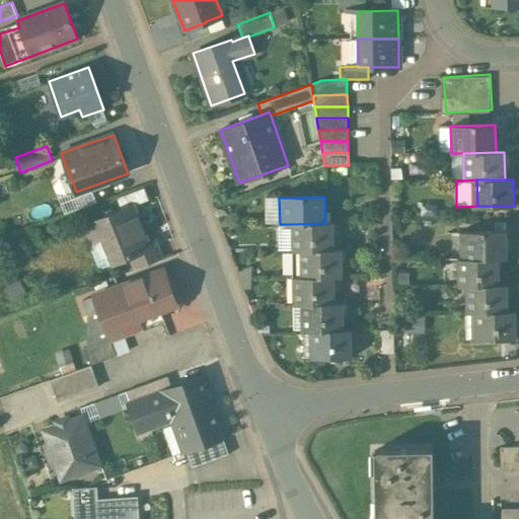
[(132,205),(86,222),(92,241),(105,236),(115,263),(132,256),(132,254),(148,248),(132,205)]
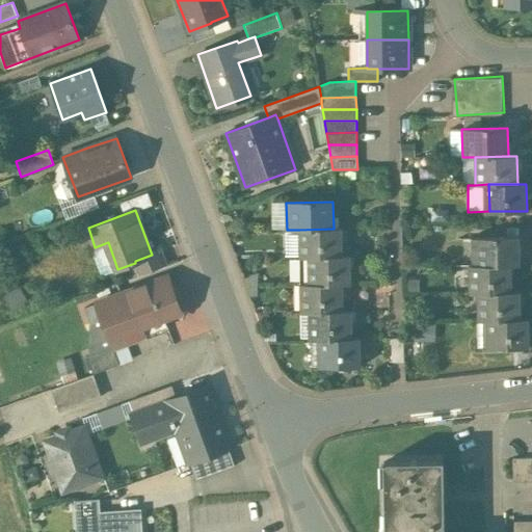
[(334,229),(299,230),(299,257),(308,257),(342,257),(342,229),(334,229)]
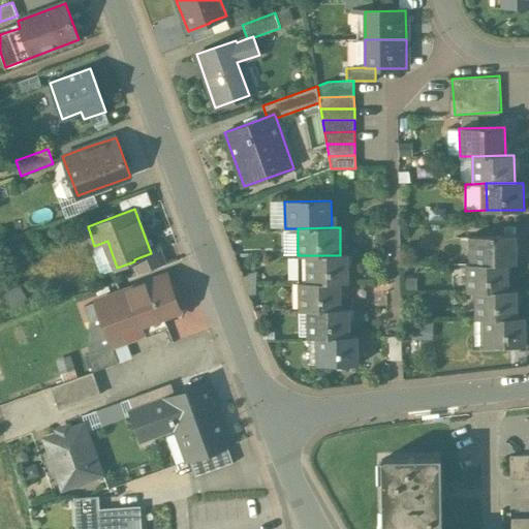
[(515,236),(469,237),(470,263),(507,263),(516,263),(515,236)]
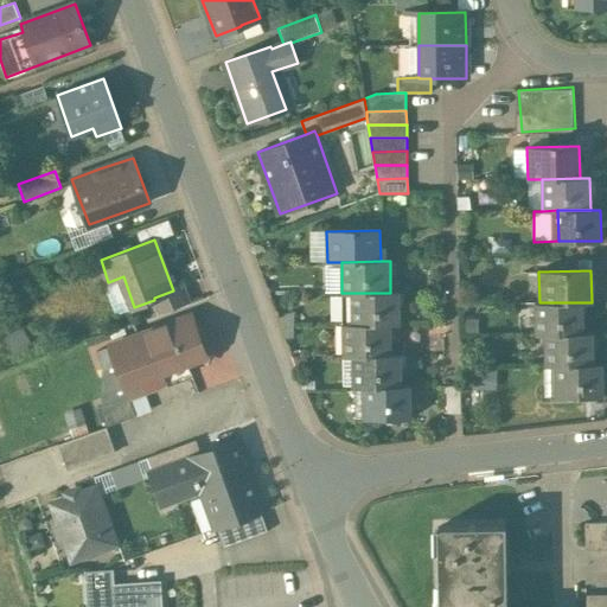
[(173,291),(154,298),(154,300),(159,313),(186,302),(181,288),(173,291)]
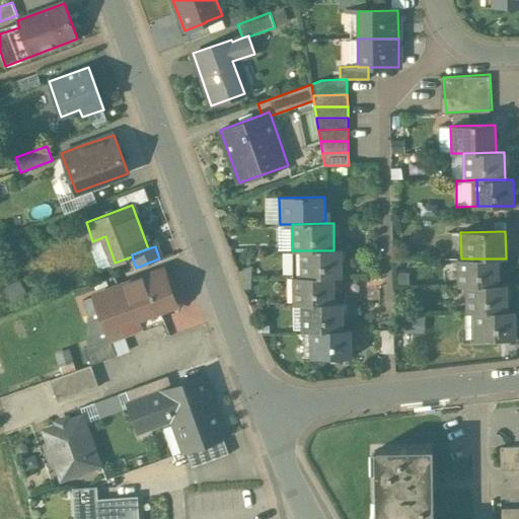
[(334,250),(300,250),(301,278),(334,277),(343,277),(343,249),(334,250)]
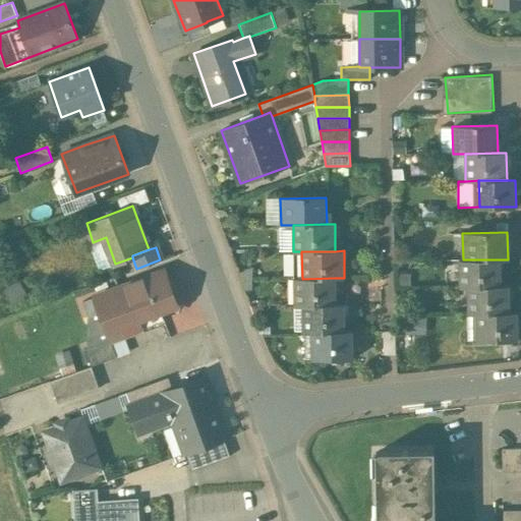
[(463,259),(459,261),(459,287),(467,287),(501,286),(500,259),(463,259)]
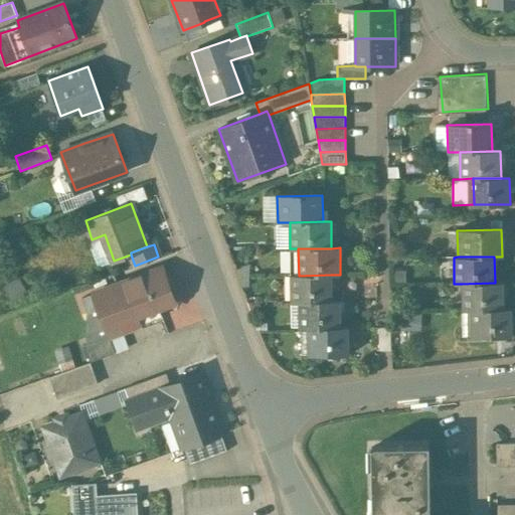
[(162,268),(81,299),(88,314),(99,309),(101,314),(114,309),(123,332),(140,325),(137,316),(174,301),(162,268)]
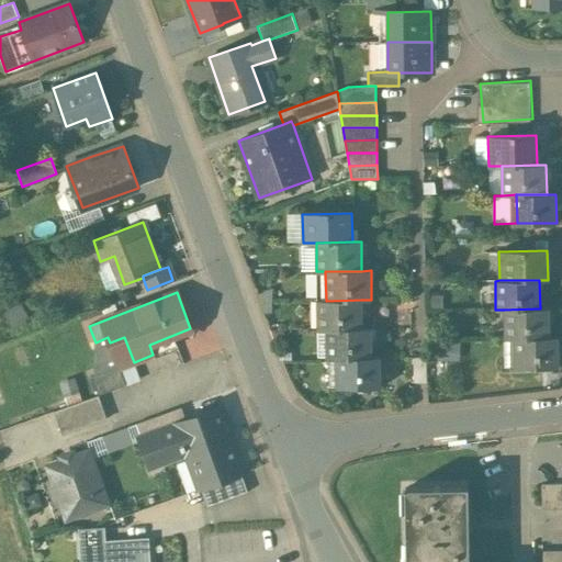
[(326,301),(316,301),(316,329),(326,329),(362,328),(361,300),(326,301)]
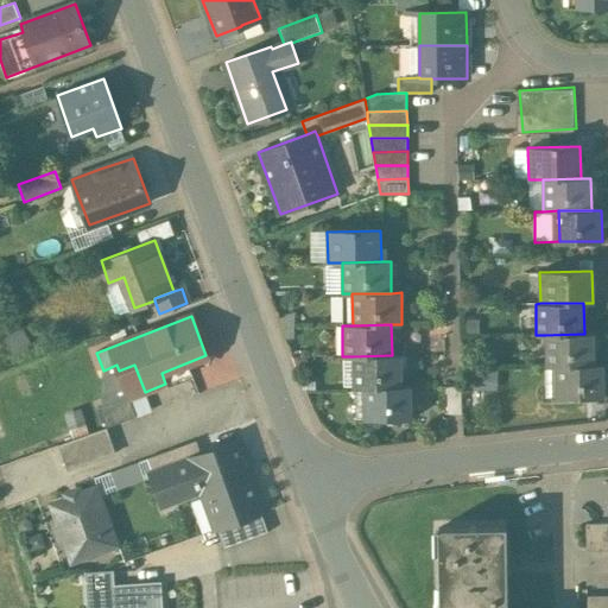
[(584,334),(545,335),(546,366),(555,366),(594,366),(594,334),(584,334)]
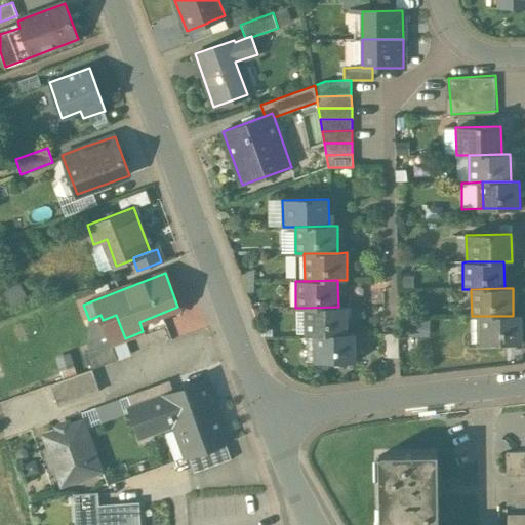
[(338,307),(305,308),(305,334),(314,334),(347,334),(347,307),(338,307)]
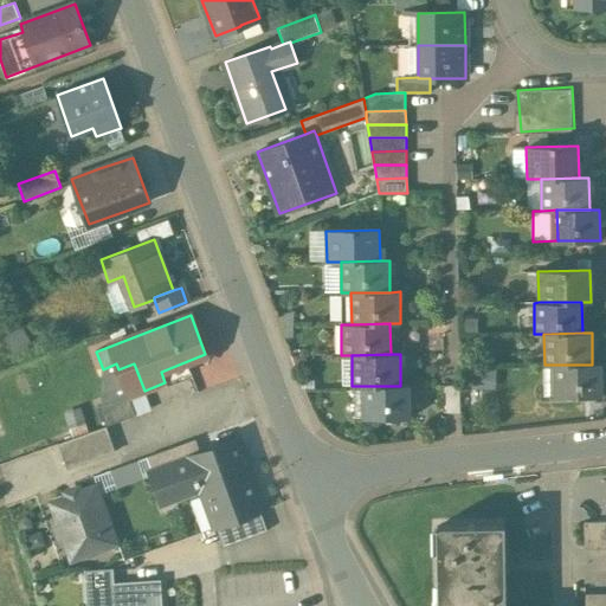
[(134,363),(118,369),(128,395),(128,397),(144,391),(134,363)]
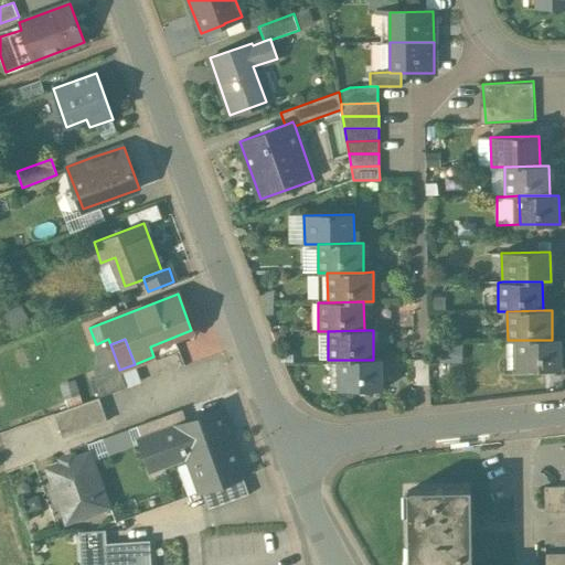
[(561,369),(561,339),(552,340),(515,340),(516,370),(561,369)]
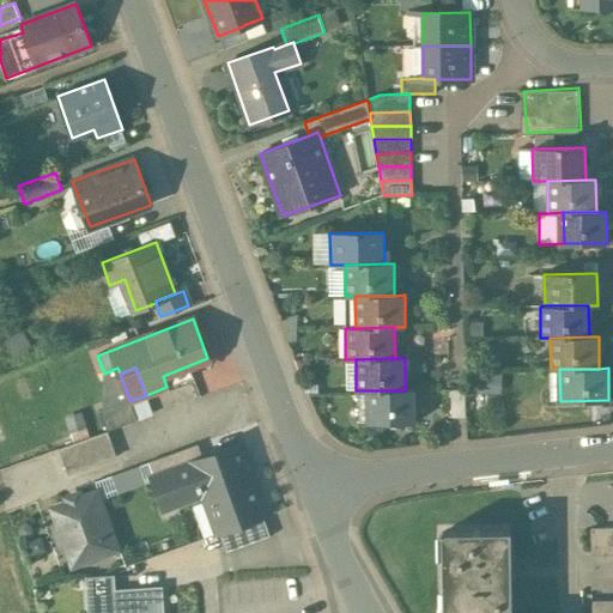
[(466,419),(465,389),(451,389),(451,419),(466,419)]
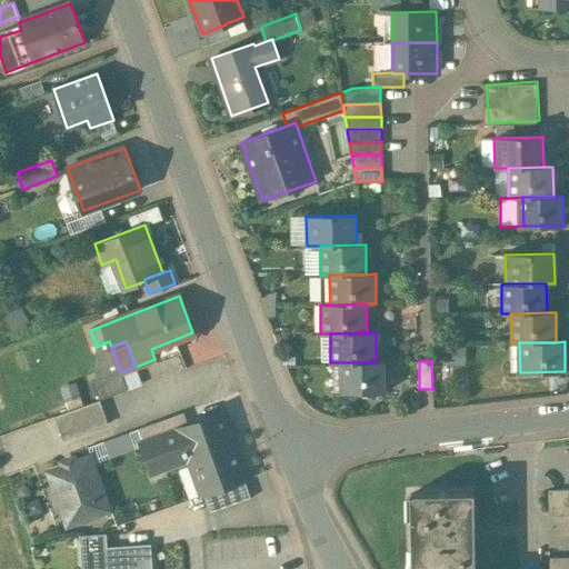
[(386,392),(385,362),(376,362),(340,362),(340,393),(386,392)]
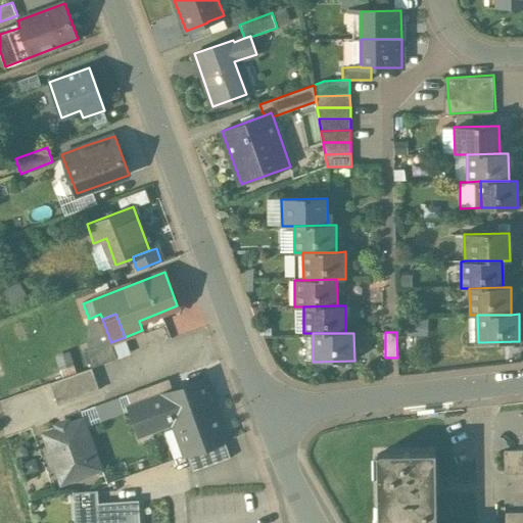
[(110,341),(85,350),(92,368),(116,359),(110,342),(110,341)]
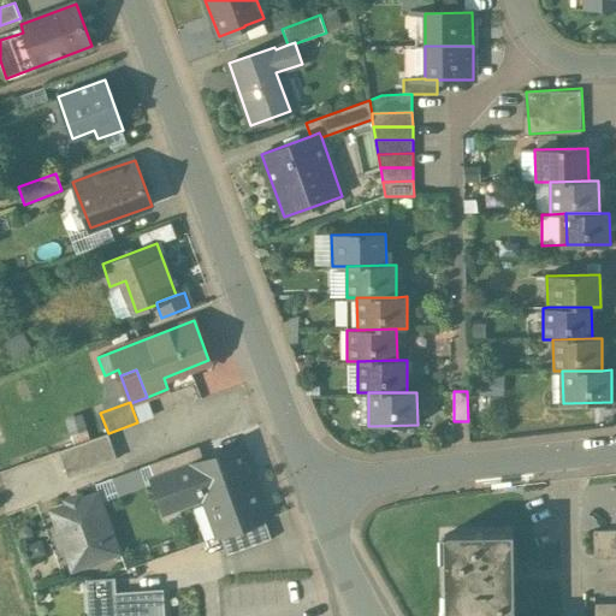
[(76,437),(89,432),(83,413),(70,418),(76,437)]
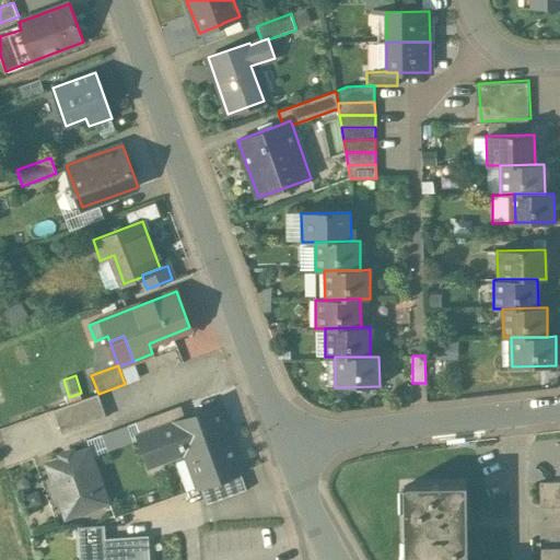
[(98,394),(54,410),(62,433),(107,418),(98,394)]
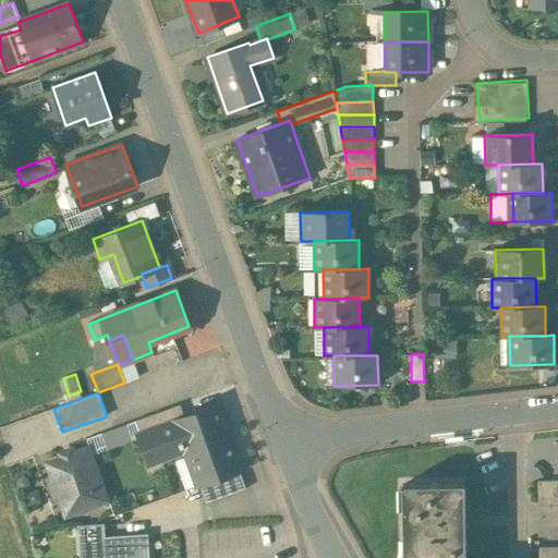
[(180,404),(135,421),(141,435),(185,419),(180,404)]
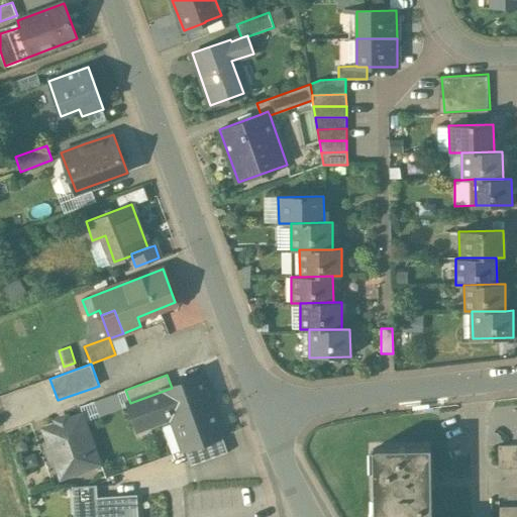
[(130,403),(129,403),(138,427),(177,413),(190,447),(224,435),(203,377),(172,388),(130,403)]
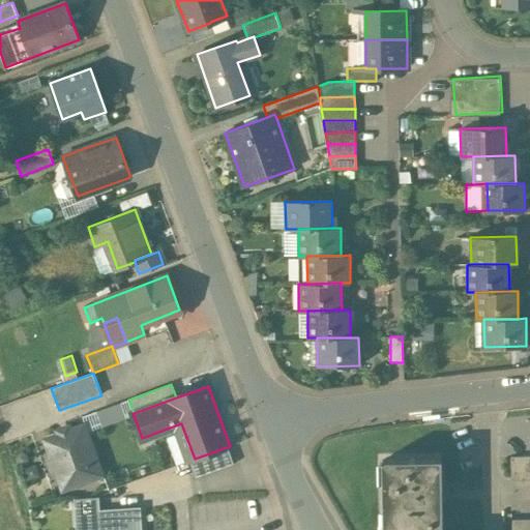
[(86,427),(47,440),(63,487),(102,473),(86,427)]
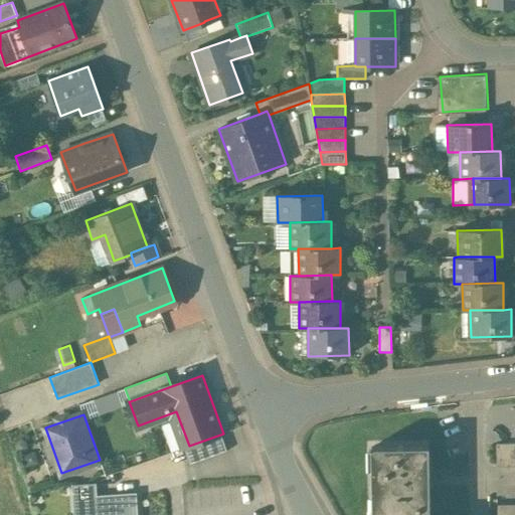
[(221,436),(184,449),(190,465),(227,451),(221,436)]
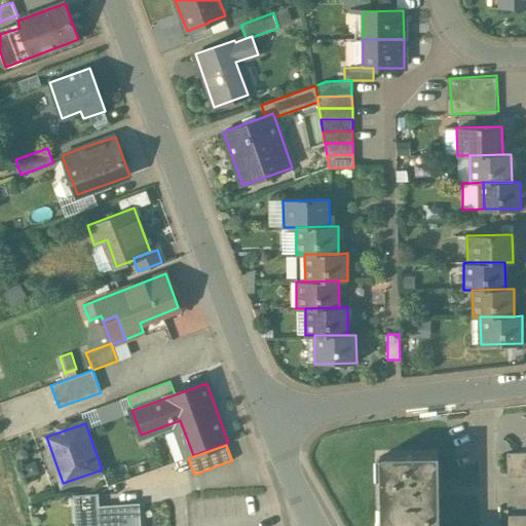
[(525,452),(506,453),(506,477),(525,476),(525,452)]
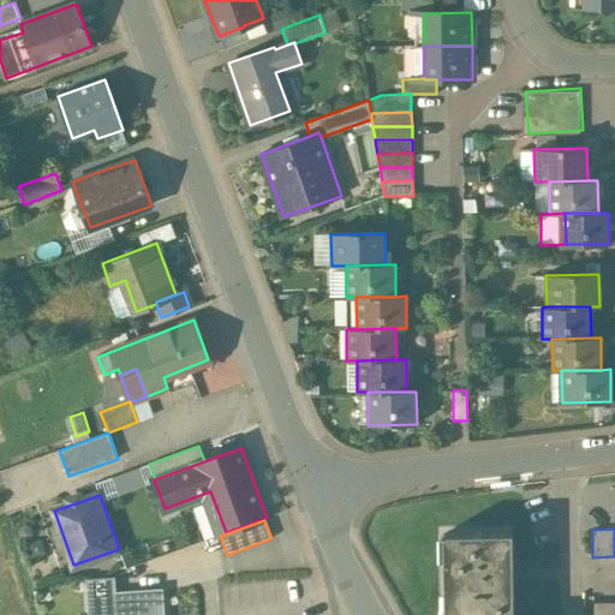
[(513,614),(512,532),(445,533),(446,591),(452,591),(452,614),(513,614)]
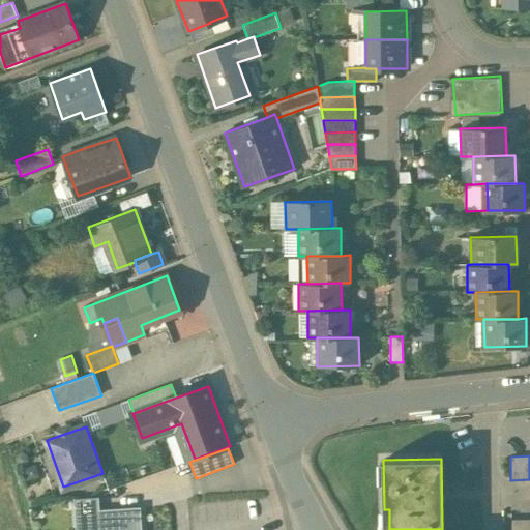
[(97,498),(76,499),(77,519),(99,518),(98,510),(97,498)]
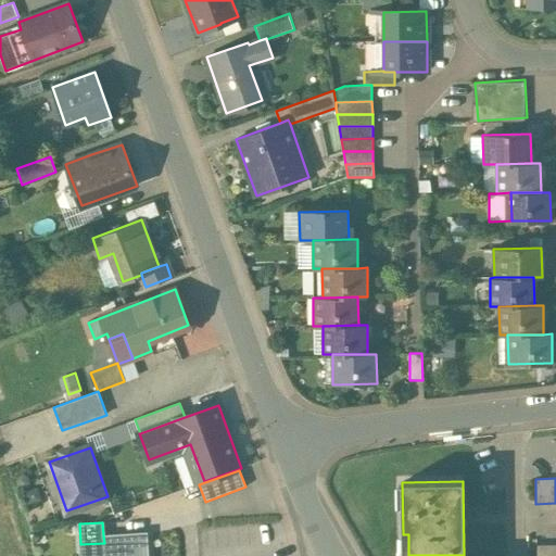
[(147,555),(146,533),(103,535),(104,543),(80,544),(80,555),(147,555)]
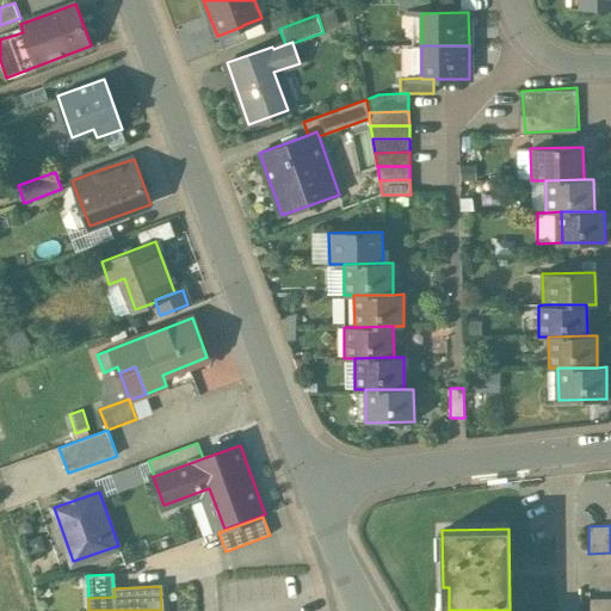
[(610,610),(610,598),(590,599),(590,610),(610,610)]
